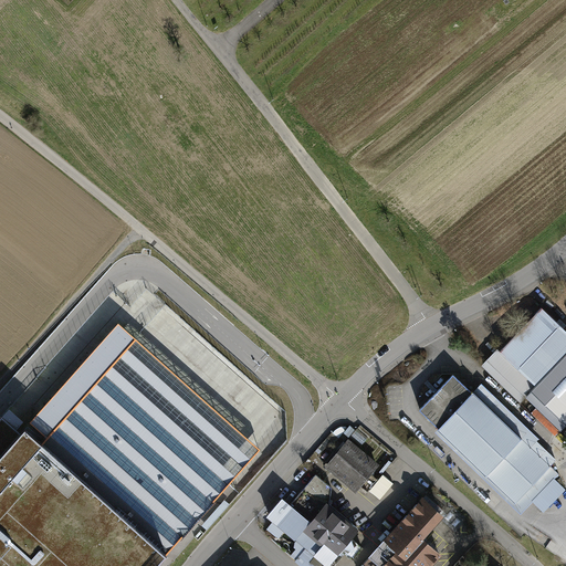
[(565,331),(542,307),(500,350),(536,386),(531,390),(565,423),(565,331)]
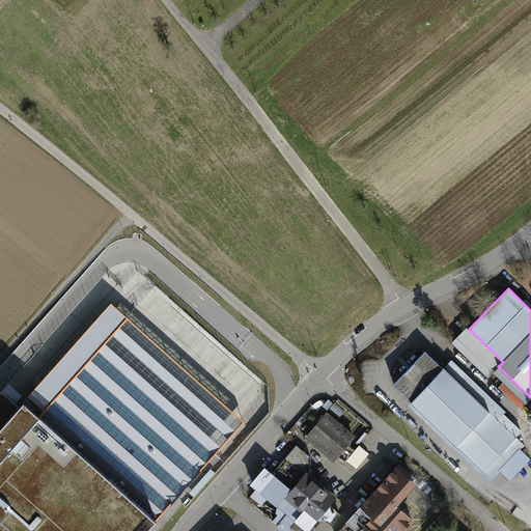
[(28,395),(44,410),(98,350),(215,453),(244,421),(111,302),(28,395)]
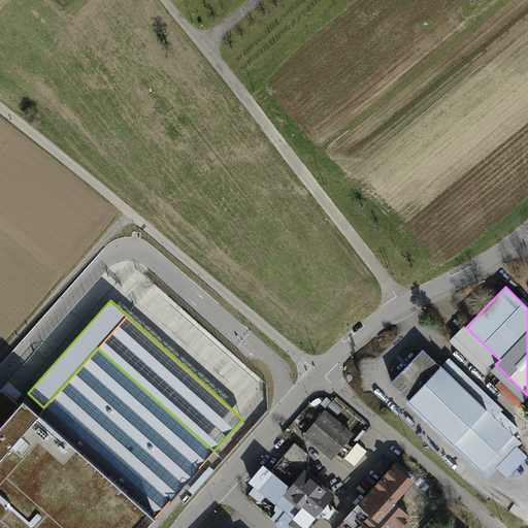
[(174,339),(199,358),(207,347),(173,320),(160,337),(170,344),(174,339)]
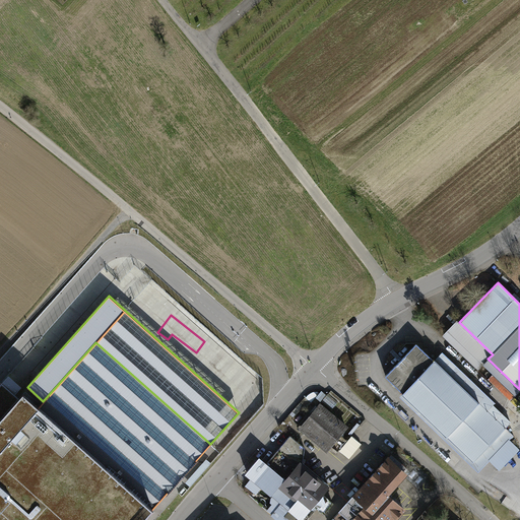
[(493,354),(459,322),(457,320),(443,335),(478,370),(483,365),(516,396),(519,391),(519,389),(488,359),(493,354)]
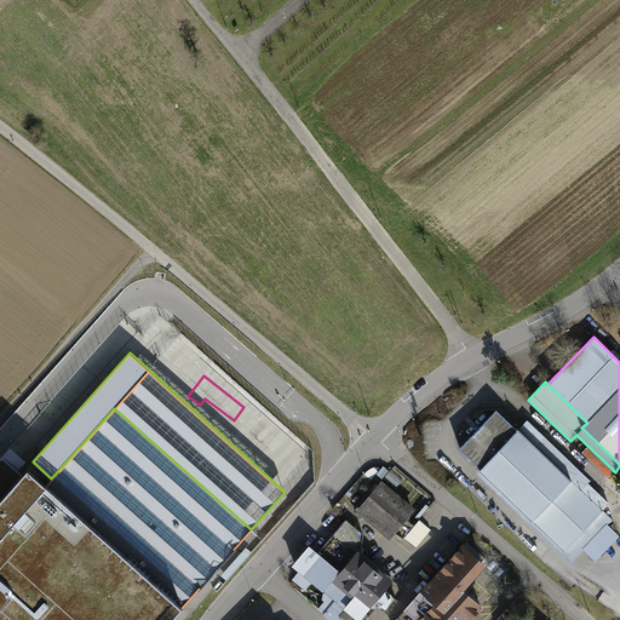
[(251,529),(114,408),(51,478),(46,484),(28,468),(22,474),(1,455),(0,457),(0,619),(170,619),(200,587),(201,587),(235,550),(234,549),(251,529)]
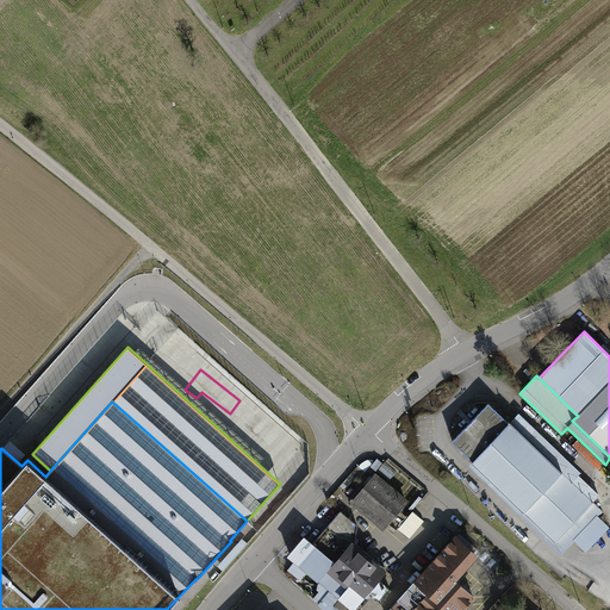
[(509,423),(489,404),(453,441),(473,460),(472,461),(555,542),(593,502),(510,422),(509,423)]
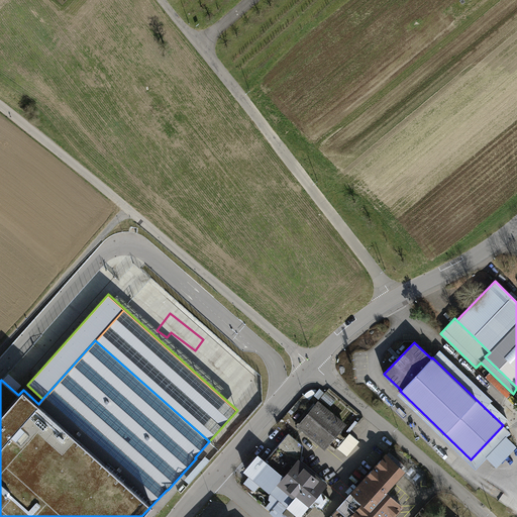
[(439,349),(432,357),(503,425),(510,417),(439,349)]
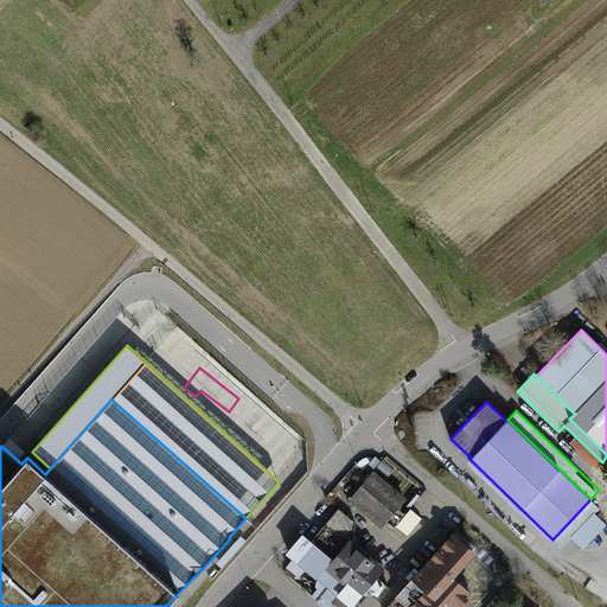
[(404,498),(375,473),(352,499),(382,524),(384,522),(393,529),(404,515),(396,508),(404,498)]
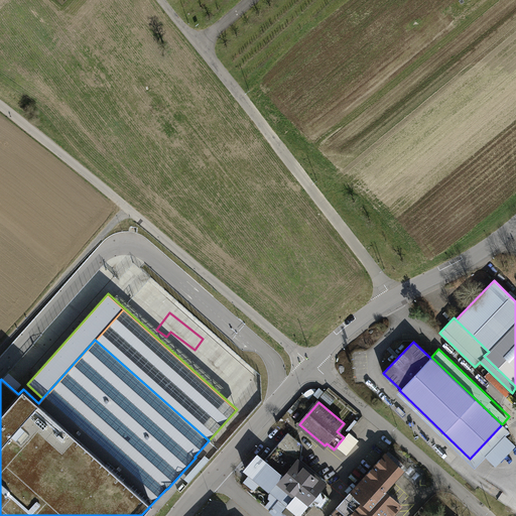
[(302,444),(288,432),(263,462),(264,464),(254,477),(281,499),(276,505),(271,502),(267,508),(276,515),(303,515),(311,507),(306,503),(309,500),(321,509),(330,499),(318,490),(326,482),(299,460),(302,444)]
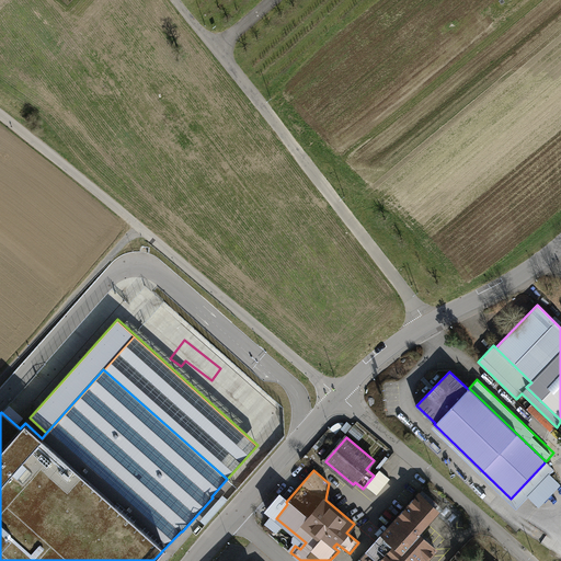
[(371,487),(382,492),(389,479),(379,473),(371,487)]
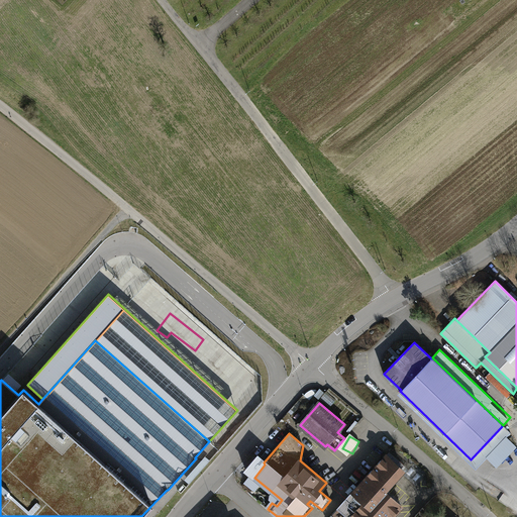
[(403,471),(386,455),(338,507),(338,508),(332,515),(334,516),(347,516),(348,516),(391,516),(401,506),(384,491),(403,471)]
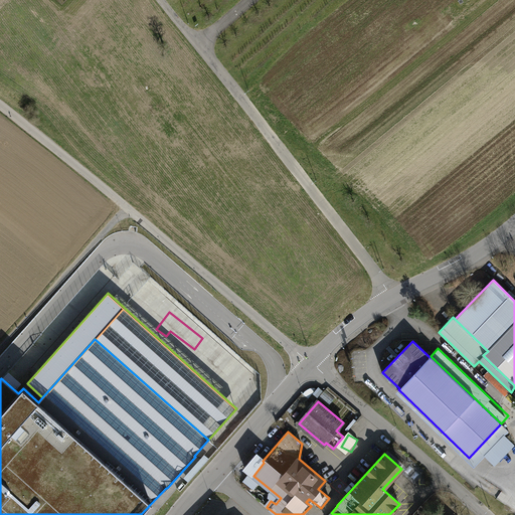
[(209,459),(204,455),(184,478),(188,482),(209,459)]
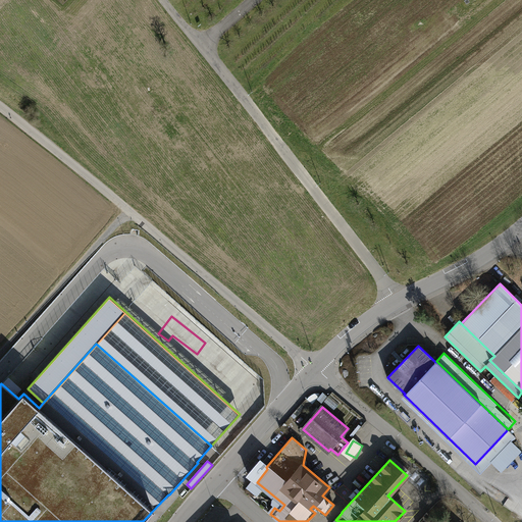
[(267,469),(266,467),(258,461),(248,474),(257,482),(267,469)]
